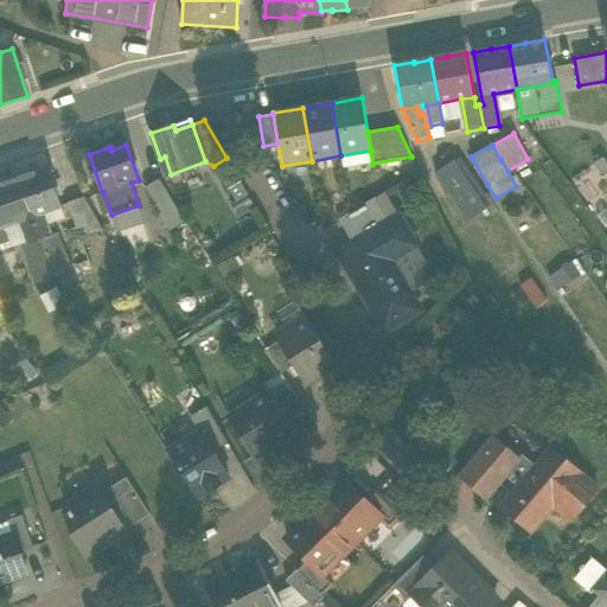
[(165,157),(160,159),(166,176),(171,174),(165,157)]
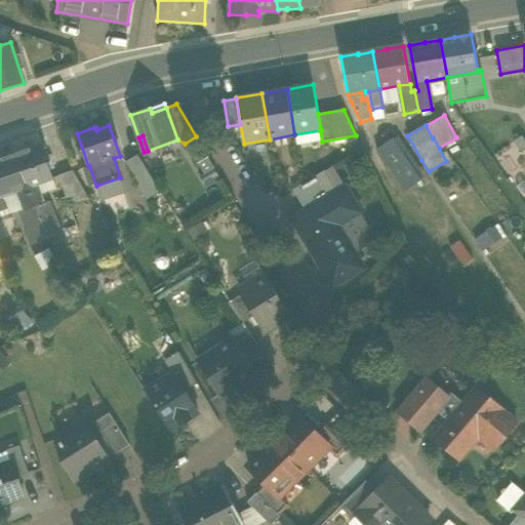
[(185,144),(196,163),(207,156),(196,136),(185,144)]
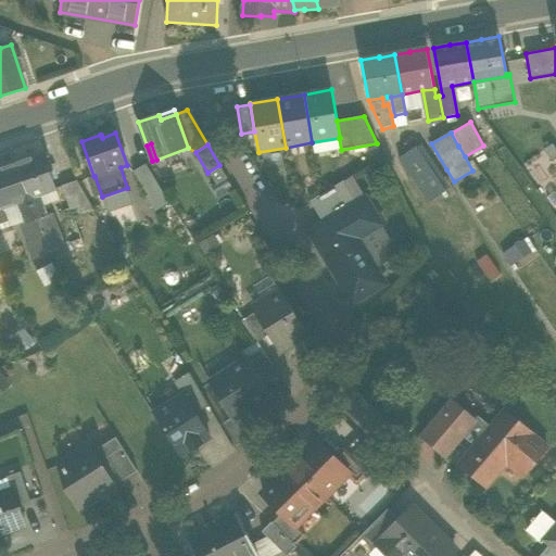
[(399,160),(428,203),(446,191),(417,148),(399,160)]
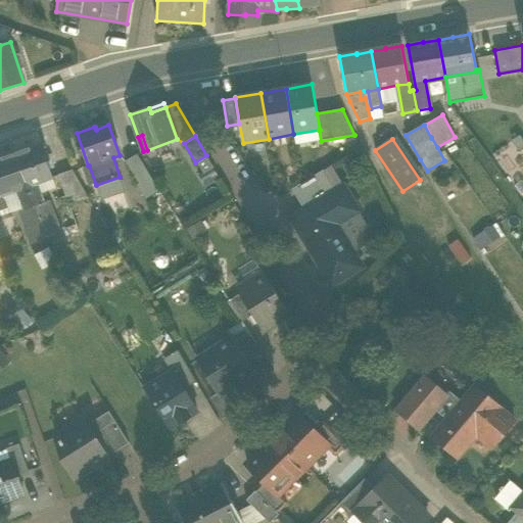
[(42,145),(15,154),(34,206),(44,203),(44,202),(41,194),(38,184),(53,178),(42,145)]
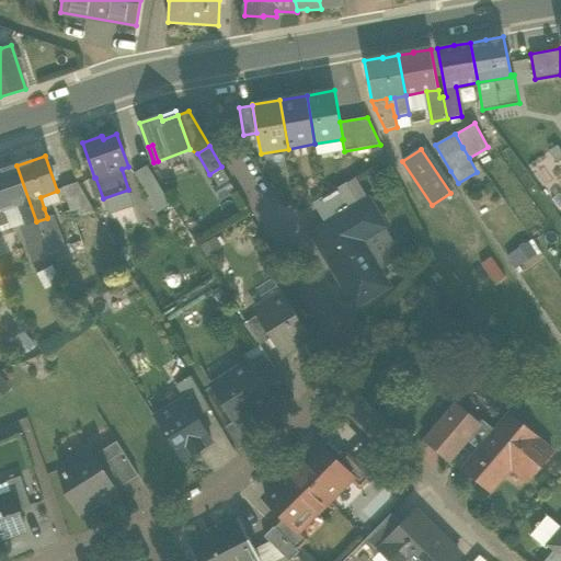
[(25,226),(36,221),(16,165),(0,171),(0,207),(1,210),(4,209),(19,205),(24,224),(25,226)]
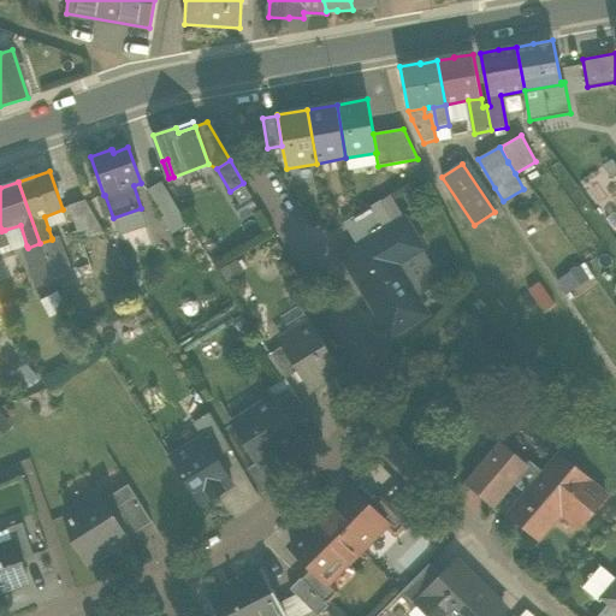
[(161,218),(171,235),(188,225),(160,182),(147,190),(164,217),(161,218)]
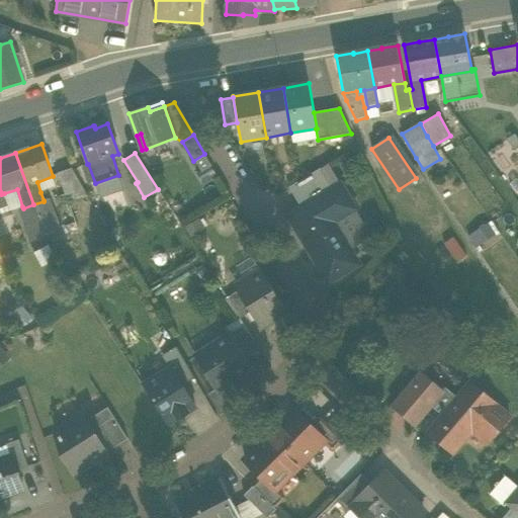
[(219,178),(210,165),(195,173),(203,186),(219,178)]
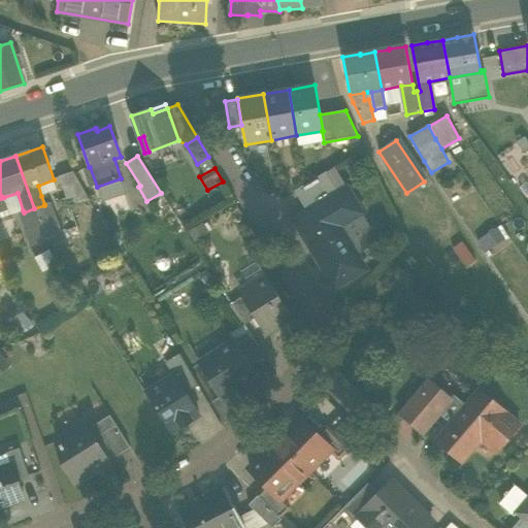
[(59,176),(69,205),(88,199),(72,171),(59,176)]
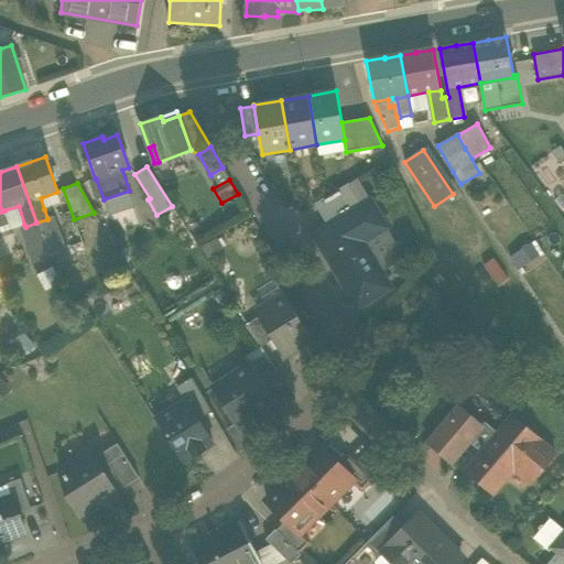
[(327,227),(362,206),(348,183),(314,204),(327,227)]
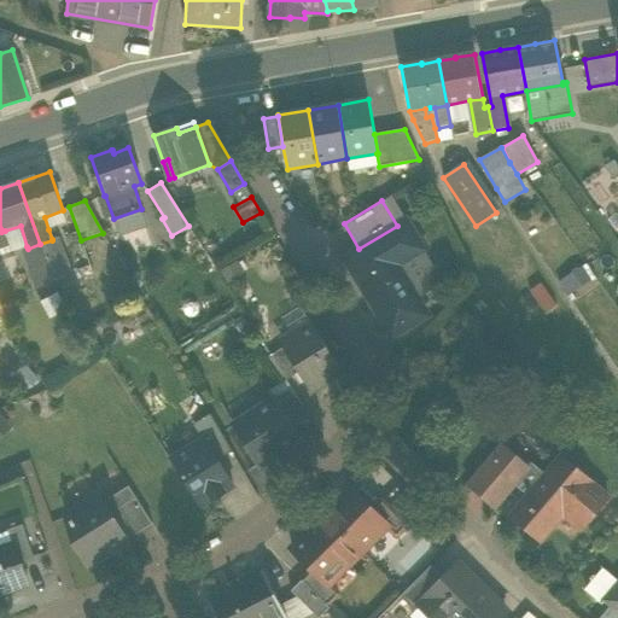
[(149,226),(141,209),(114,219),(120,237),(149,226)]
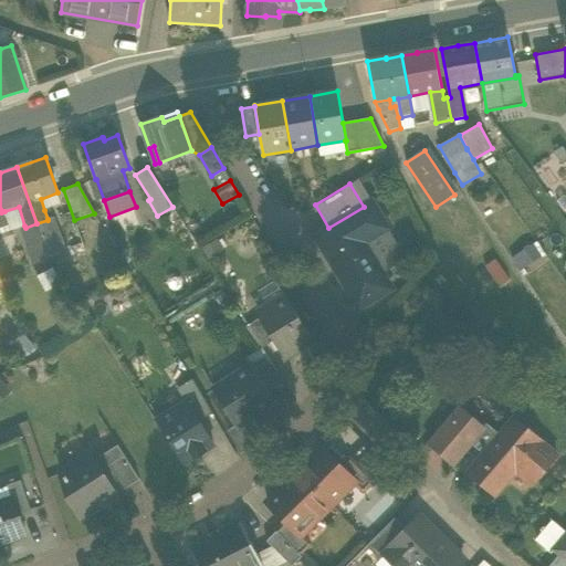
[(41,199),(44,210),(62,205),(58,192),(41,199)]
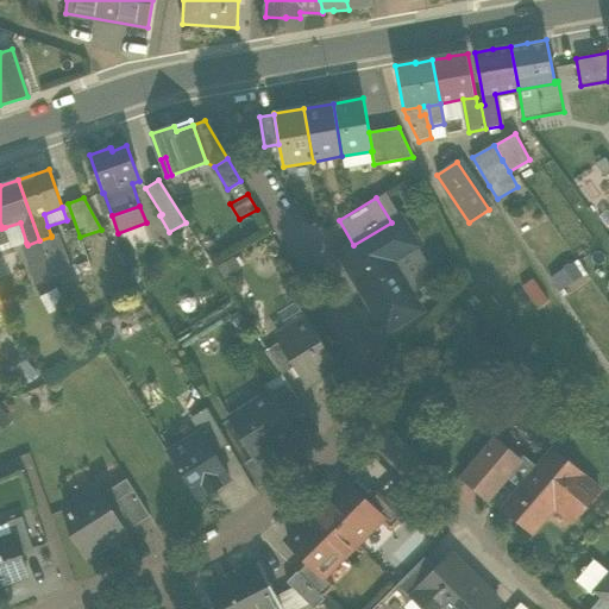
[(391,223),(353,245),(339,253),(387,332),(421,312),(412,294),(391,261),(418,245),(400,218),(391,223)]
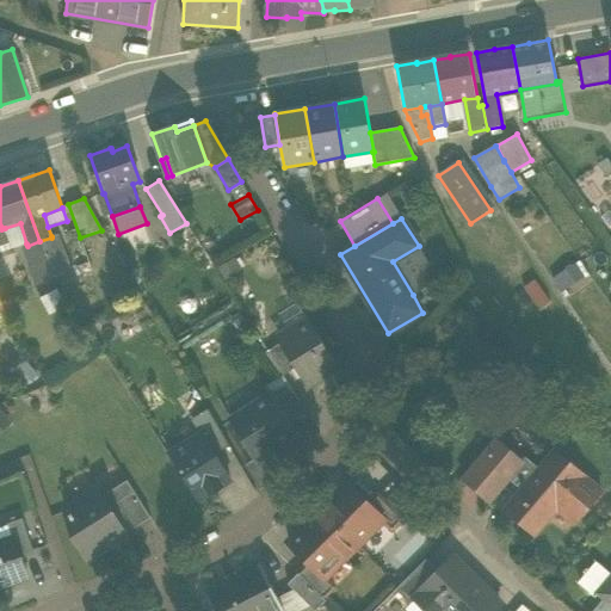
[(20,223),(5,228),(12,250),(26,244),(20,223)]
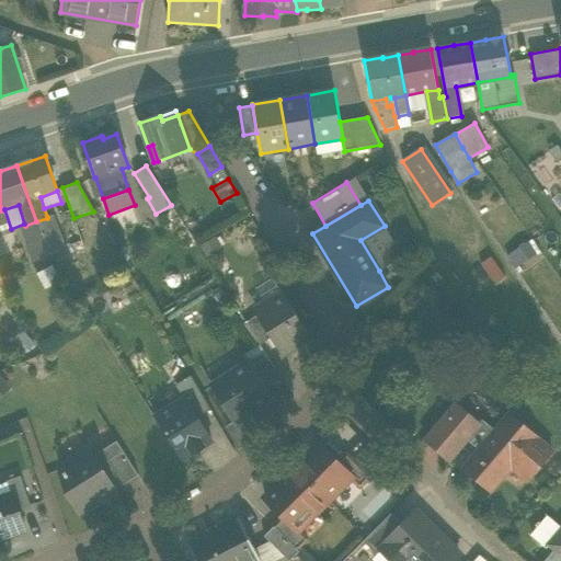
[(47,218),(36,221),(49,254),(64,249),(64,248),(52,216),(47,217),(47,218)]
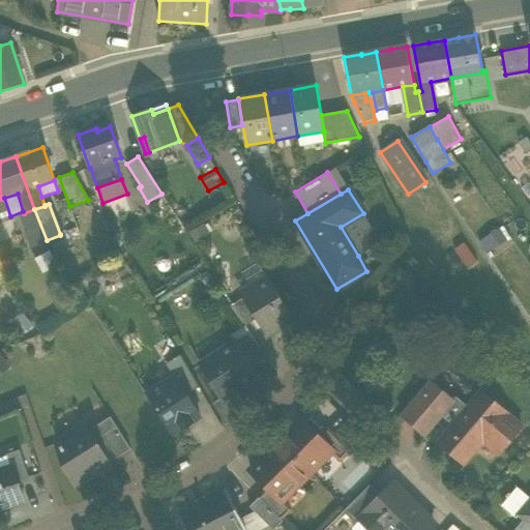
[(33,245),(47,240),(34,209),(24,213),(20,214),(27,235),(29,234),(33,245)]
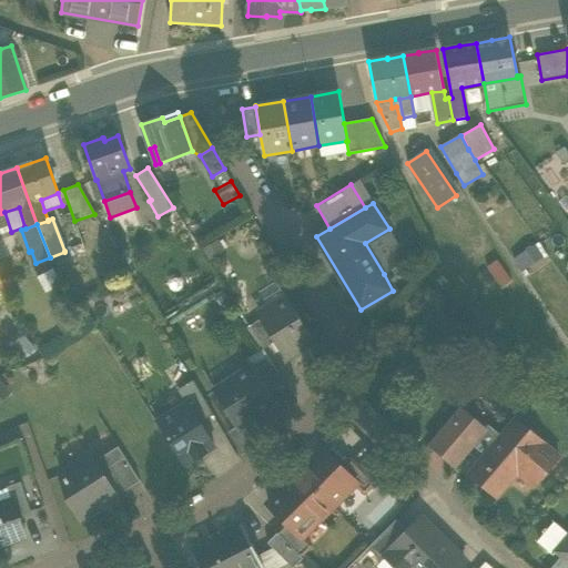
[(391,229),(389,229),(365,243),(384,274),(402,264),(393,251),(402,245),(391,229)]
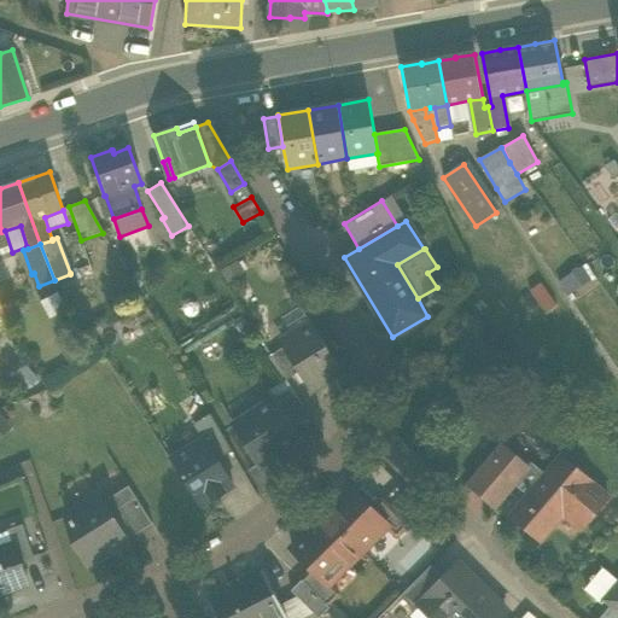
[(566,279),(575,291),(590,280),(582,268),(566,279)]
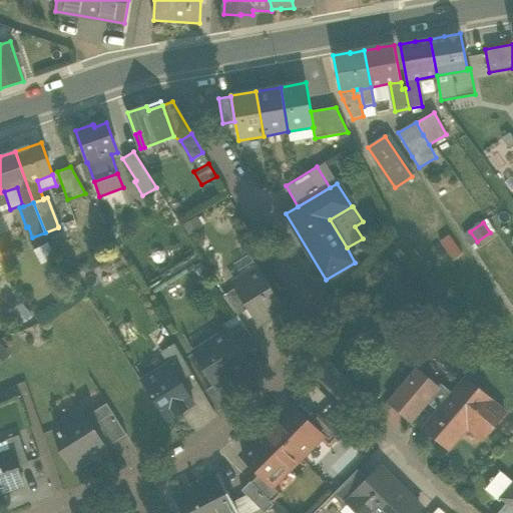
[(440,241),(453,261),(462,253),(449,234),(440,241)]
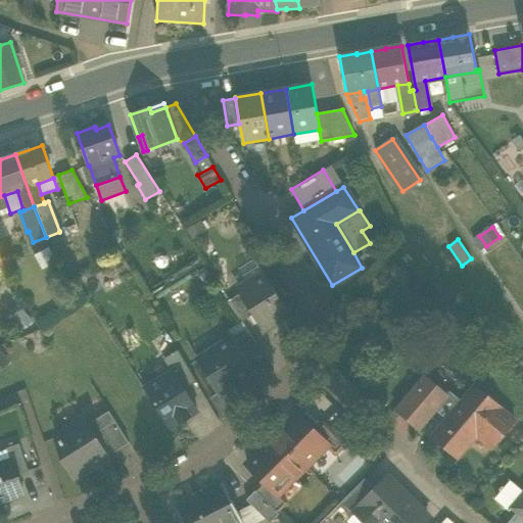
[(48,247),(34,255),(42,271),(56,263),(48,247)]
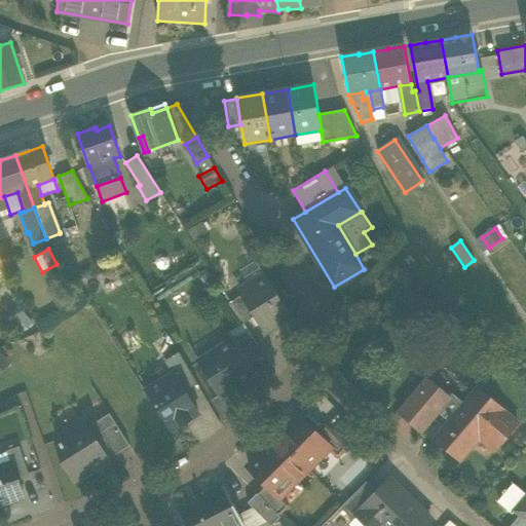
[(238,272),(247,286),(264,274),(256,262),(238,272)]
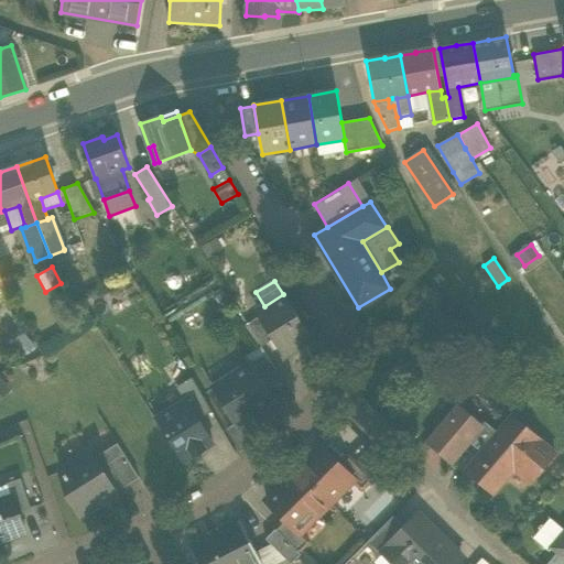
[(296,316),(283,294),(264,306),(268,311),(258,317),(272,339),(283,357),(299,347),(296,345),(308,337),(300,324),(302,324),(296,316)]
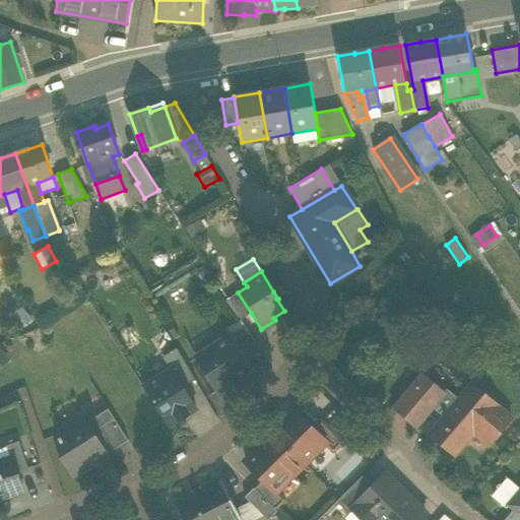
[(228,299),(241,319),(251,313),(238,293),(228,299)]
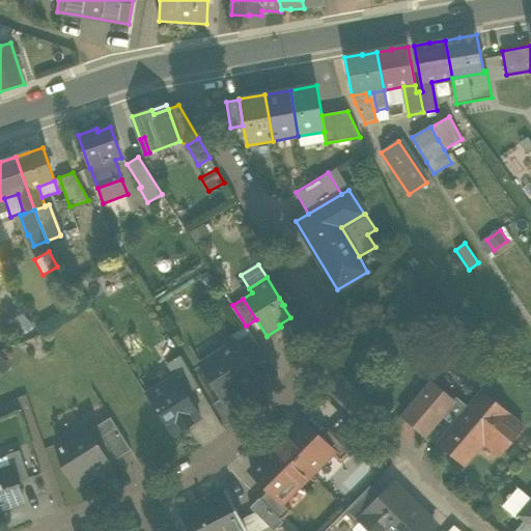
[(34,326),(22,312),(8,325),(22,338),(34,326)]
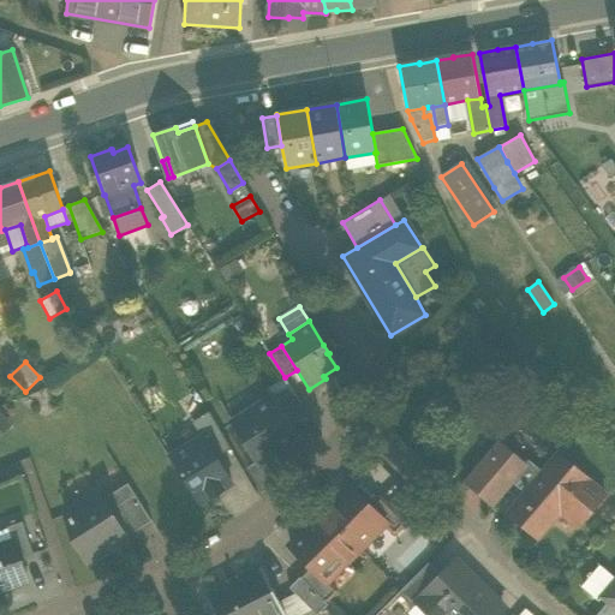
[(273,398),(292,428),(309,416),(291,386),(273,398)]
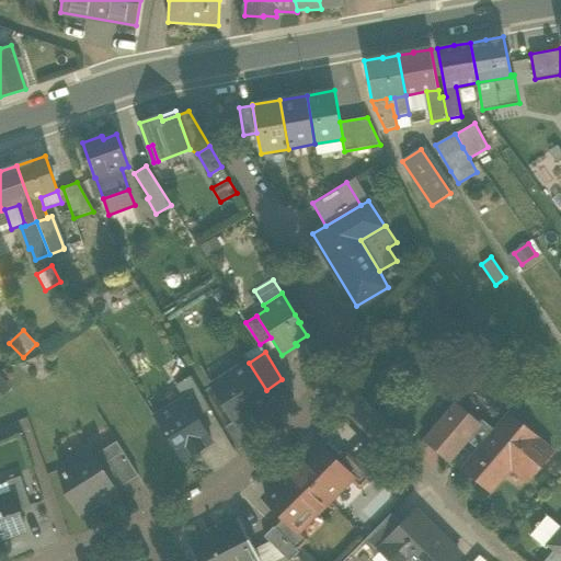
[(213,386),(236,422),(272,399),(266,390),(249,363),(213,386)]
